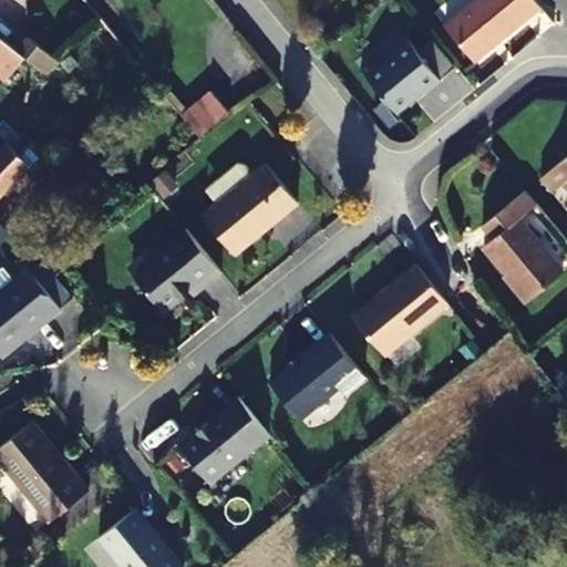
[(484,0),(450,29),(477,63),(544,9),(535,0),(484,0)]
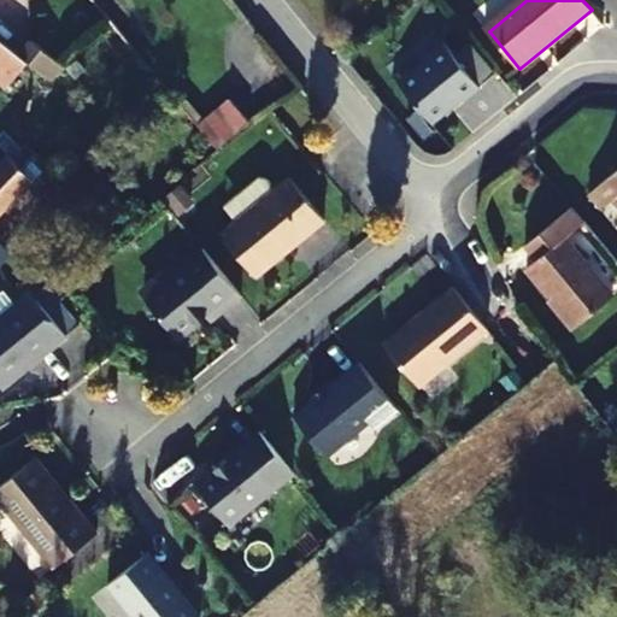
[(48,78),(64,66),(27,39),(15,53),(19,56),(22,60),(24,57),(33,64),(48,78)]
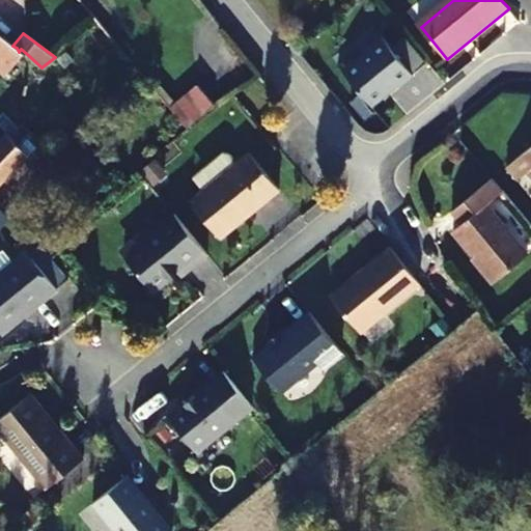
[(0,66),(6,72),(19,52),(17,48),(12,46),(0,34),(0,66)]
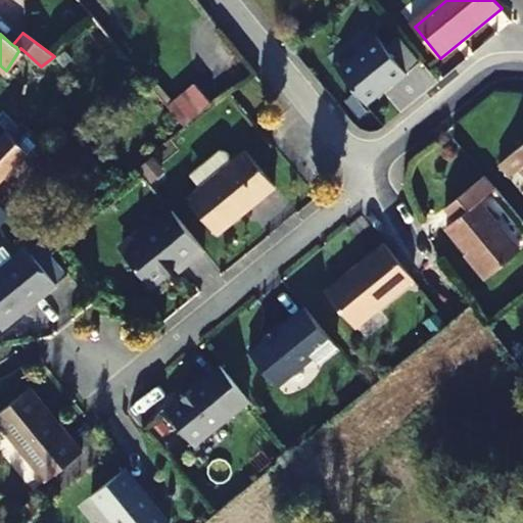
[(394,87),(408,77),(378,39),(338,70),(366,105),(391,85),(394,87)]
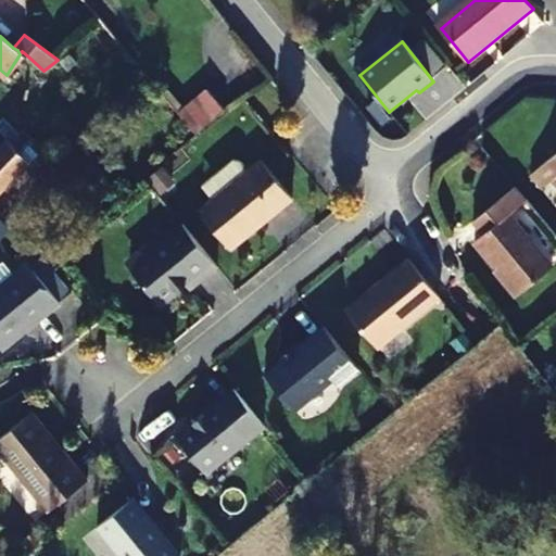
[(198,134),(225,111),(205,89),(179,113),(198,134)]
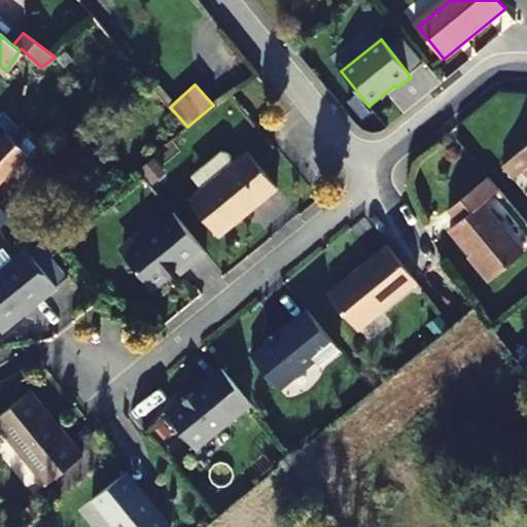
[(0,179),(28,153),(7,132),(0,138),(0,179)]
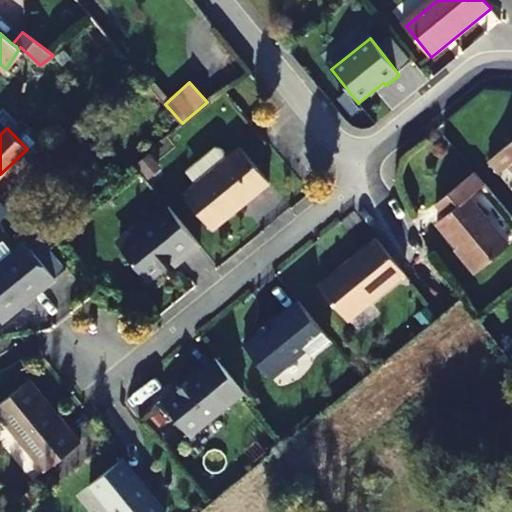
[(511,138),(488,159),(499,172),(510,163),(511,165),(511,138)]
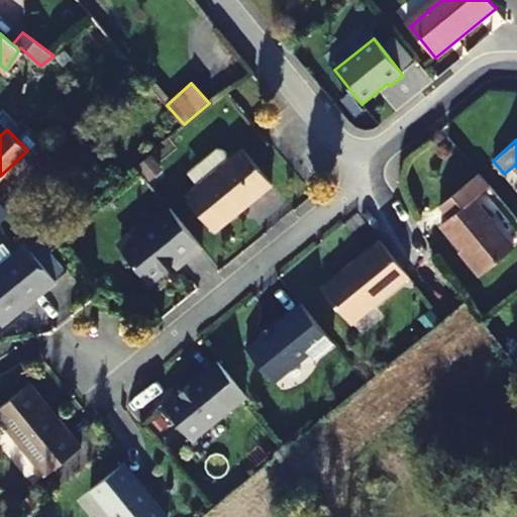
[(245,207),(273,185),(242,148),(185,196),(214,232),(237,213),(236,213),(237,210),(242,206),(244,206),(245,207)]
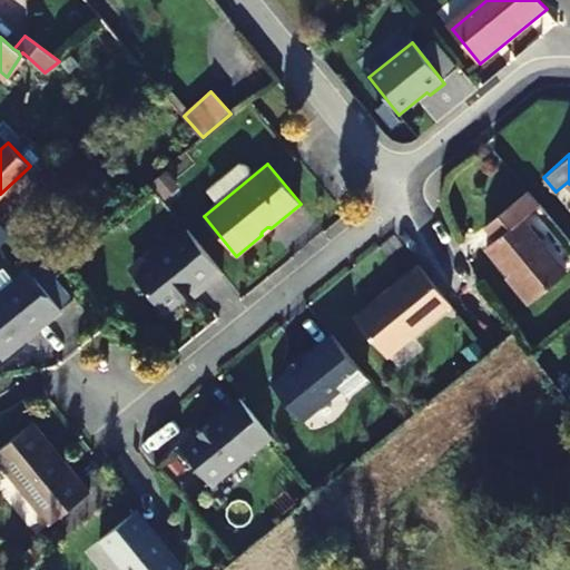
[(567,273),(521,219),(540,204),(529,192),(488,224),(498,237),(488,246),(531,302),(567,273)]
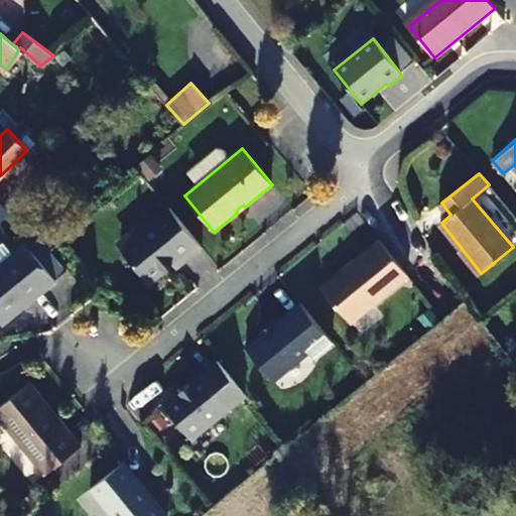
[(202,248),(169,209),(144,229),(137,228),(121,241),(120,249),(149,284),(172,265),(176,269),(202,248)]
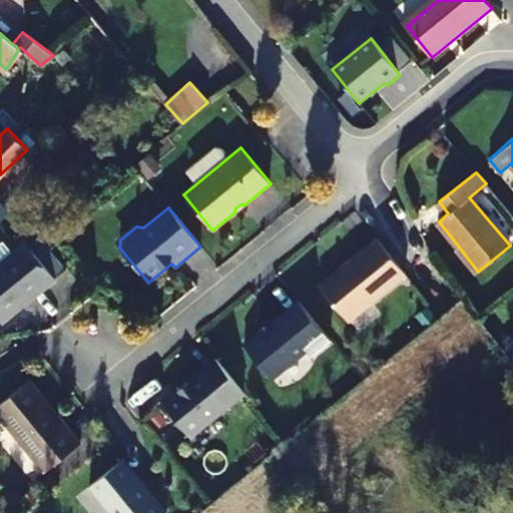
[(348,321),(405,274),(376,238),(344,265),(346,268),(339,274),(336,274),(336,272),(319,286),(348,321)]
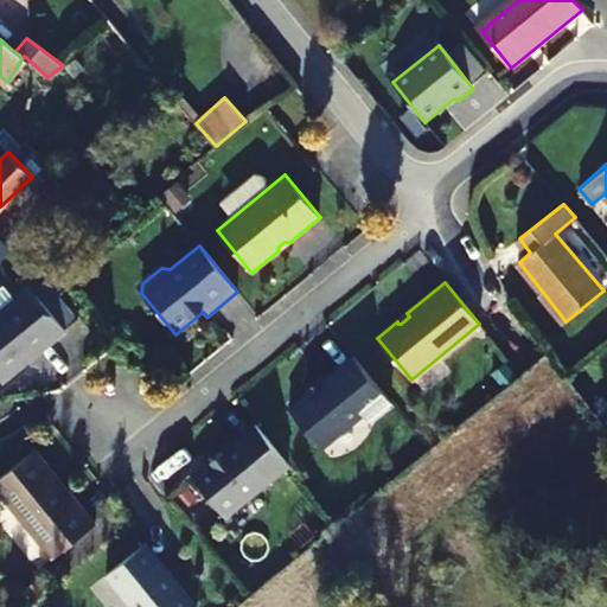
[(66,331),(31,287),(0,312),(0,382),(1,384),(66,331)]
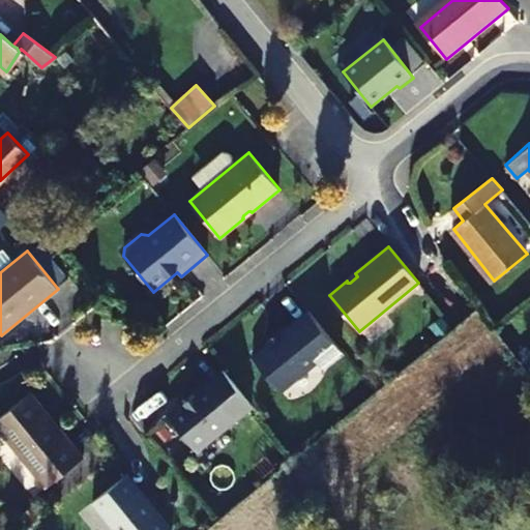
[(341,352),(308,312),(283,332),(282,330),(266,343),(268,345),(252,357),(280,391),(317,361),(321,367),(341,352)]
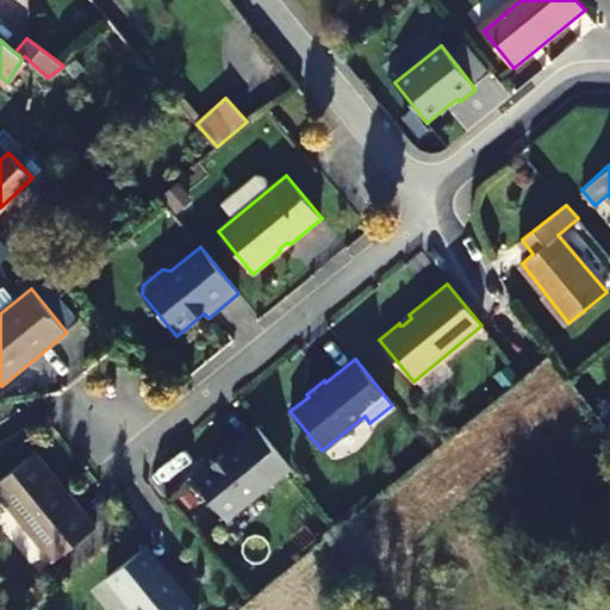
[(226,520),(272,483),(238,442),(212,464),(211,461),(191,478),(226,520)]
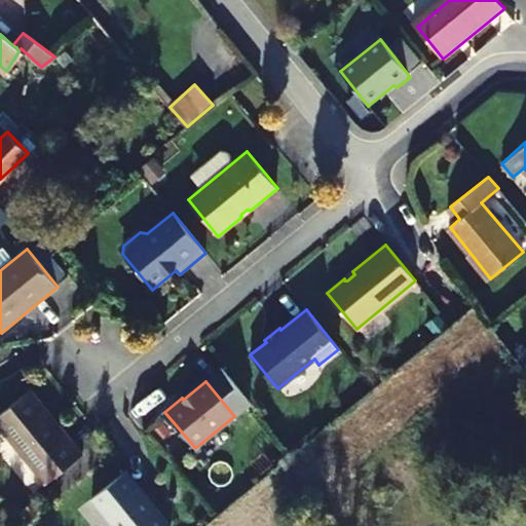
[(0,428),(46,485),(83,455),(52,417),(52,418),(49,418),(45,413),(45,411),(46,410),(31,391),(0,415),(0,428)]
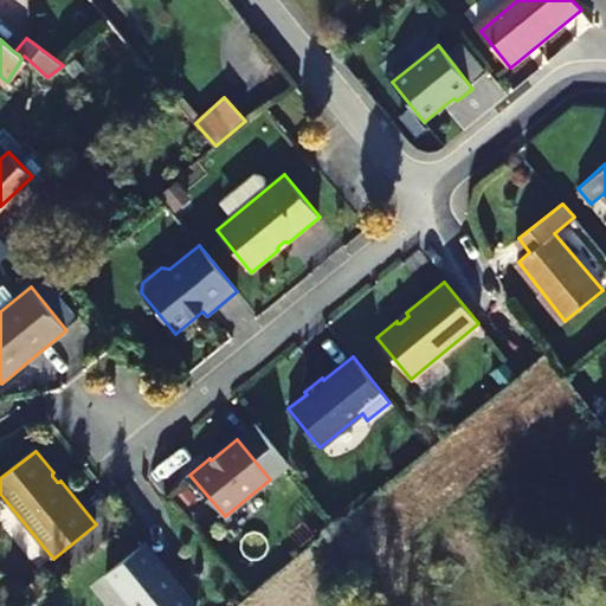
[(197,605),(146,543),(107,575),(131,605),(197,605)]
